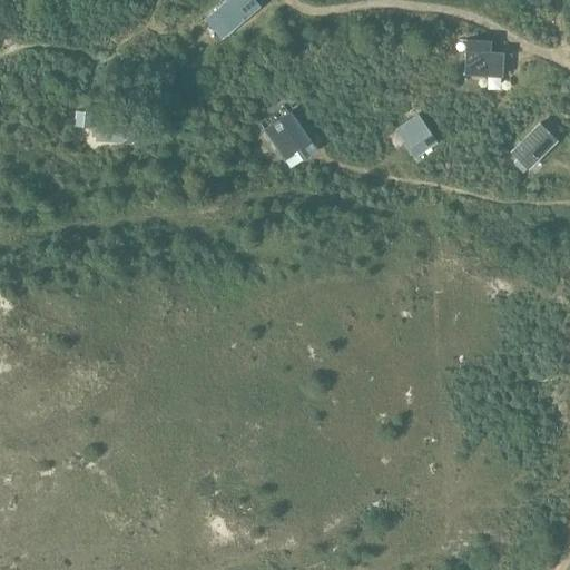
[(252,0),(227,0),(210,15),(228,35),(261,9),(252,0)]
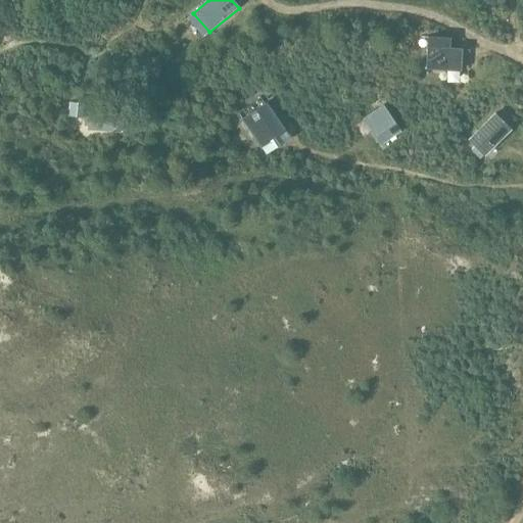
[(426,48),(425,69),(460,72),(461,58),(462,49),(449,49),(449,38),(427,37),(426,48)]
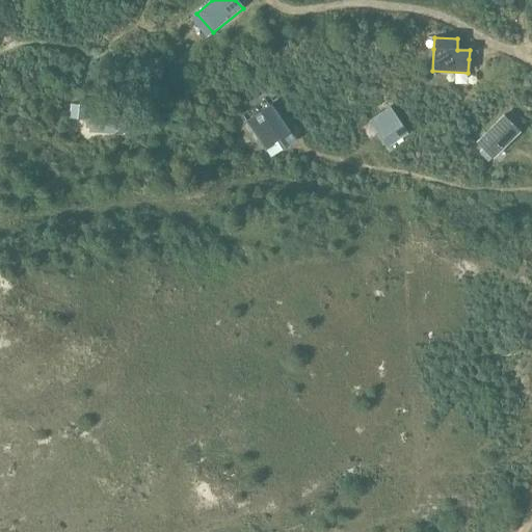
[(71,104),(70,118),(83,120),(84,106),(71,104)]
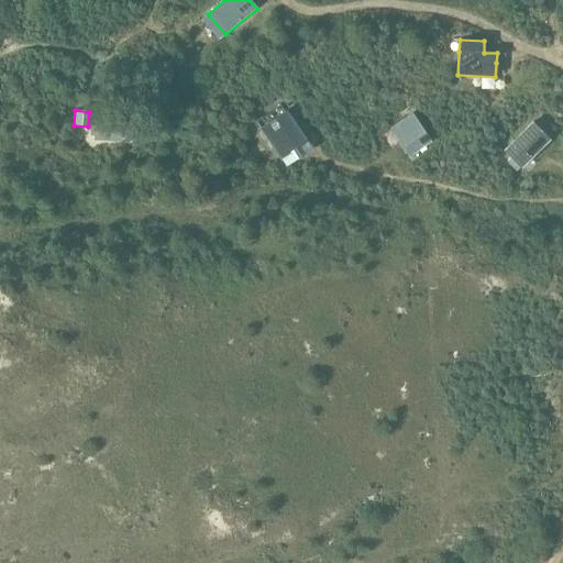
[(307,140),(286,110),(260,128),(280,158),(307,140)]
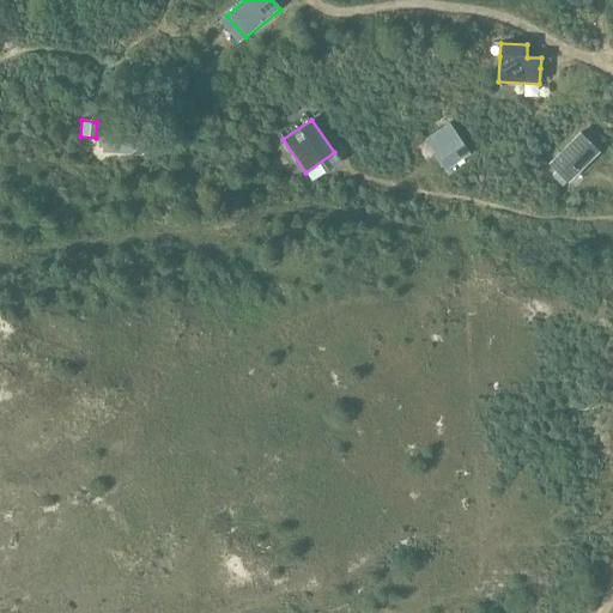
[(425,141),(445,170),(468,155),(449,125),(425,141)]
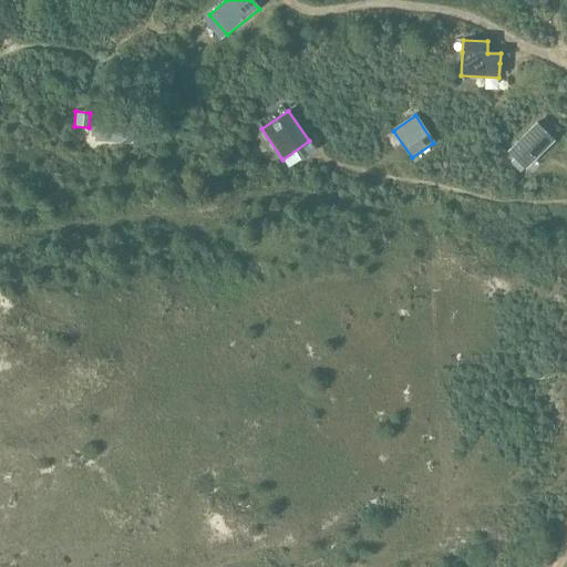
[(94,123),(94,142),(122,143),(122,123),(94,123)]
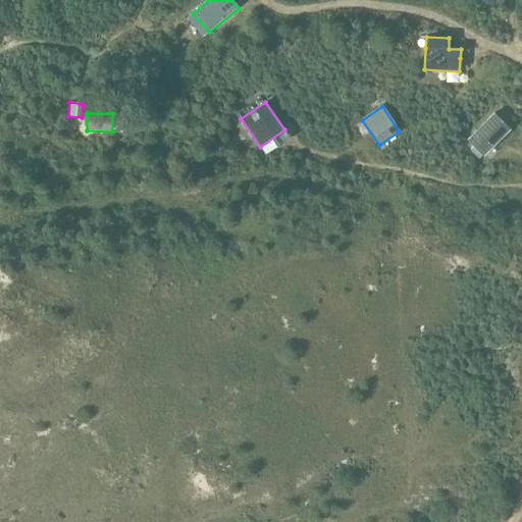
[(466,140),(482,157),(510,131),(493,113),(466,140)]
